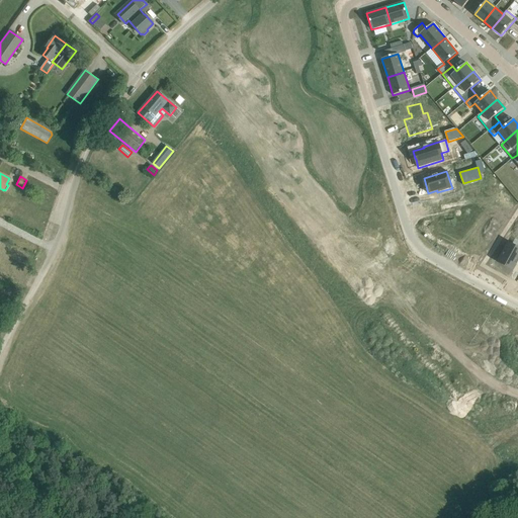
[(0,209),(0,218),(6,222),(11,213),(2,207),(0,209)]
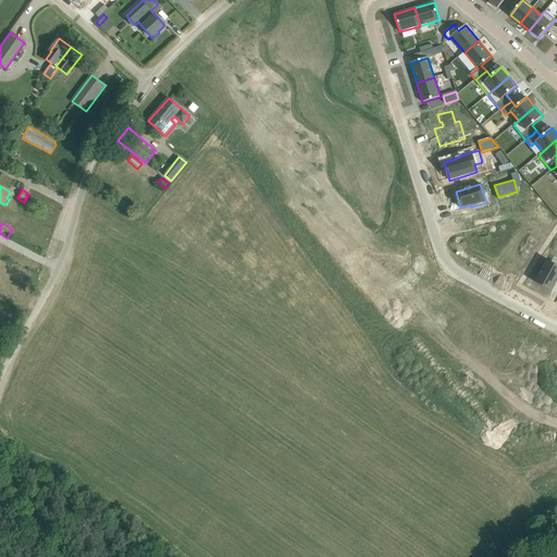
[(556,265),(547,260),(535,282),(552,291),(556,280),(556,265)]
